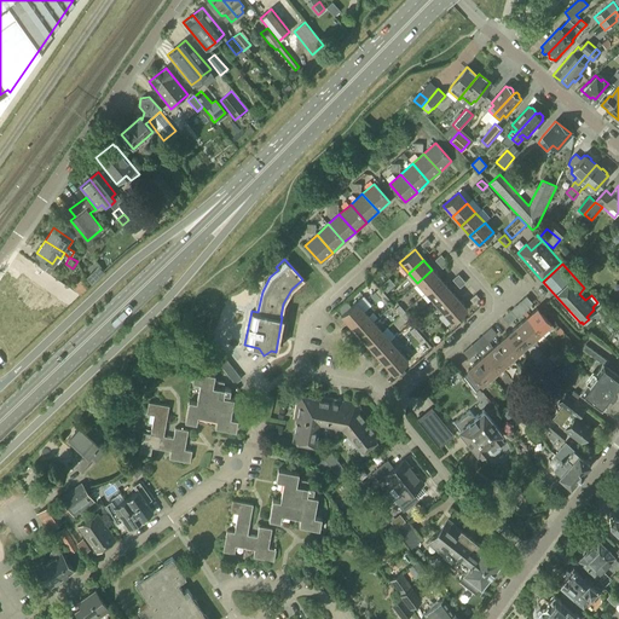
[(440,279),(432,270),(417,283),(426,293),(440,279)]
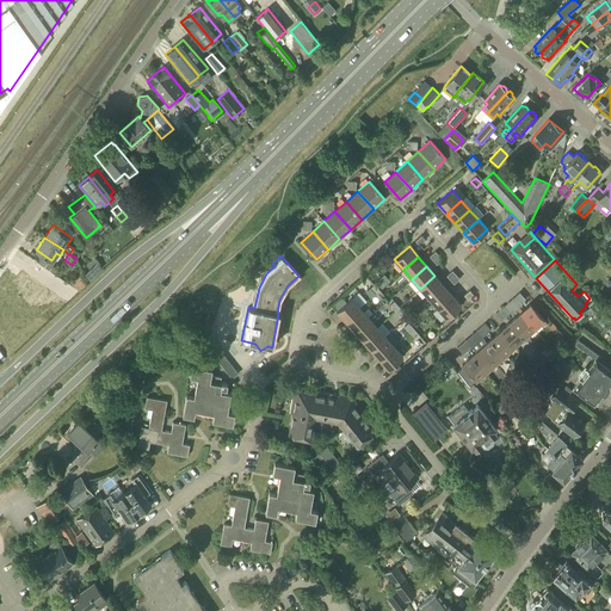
[(97,275),(91,269),(85,275),(91,281),(97,275)]
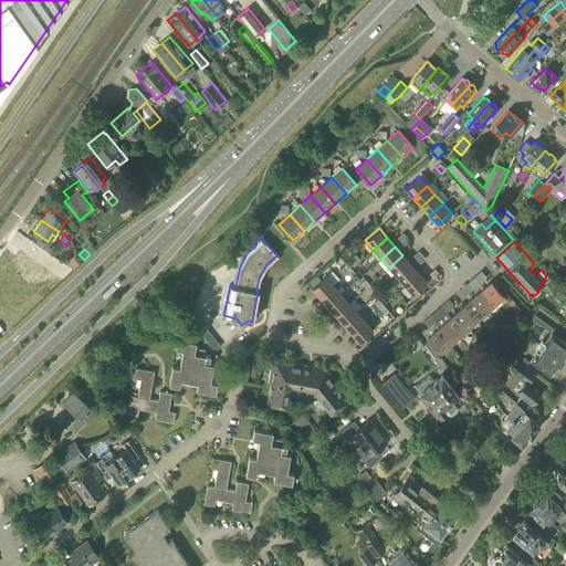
[(402,255),(389,268),(397,276),(411,264),(402,255)]
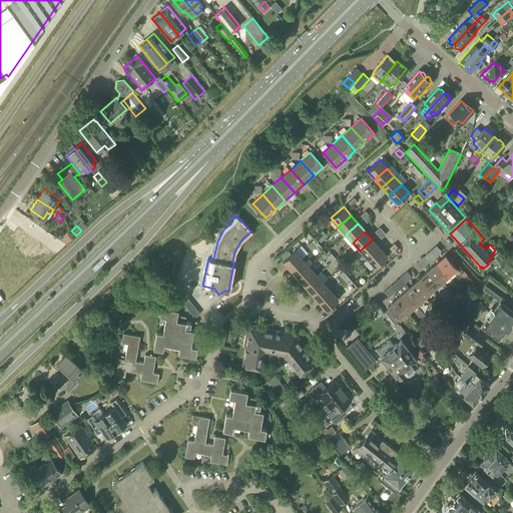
[(33,244),(15,232),(0,253),(0,292),(0,293),(22,273),(16,269),(33,244)]
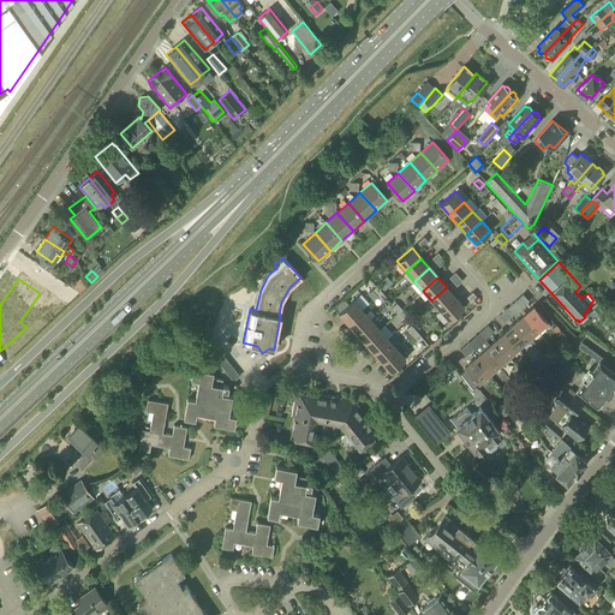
[(48,294),(53,286),(46,281),(41,290),(48,294)]
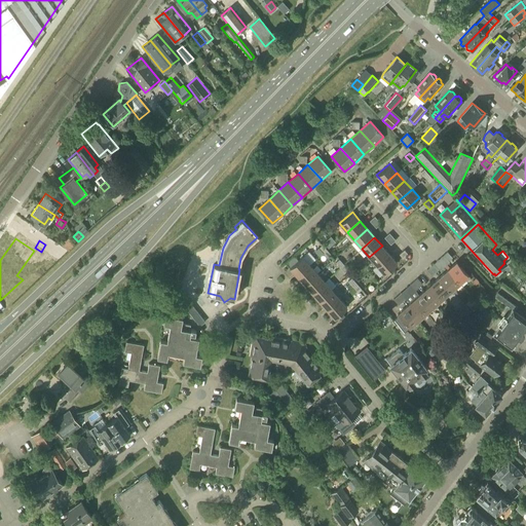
[(323,253),(327,250),(323,245),(318,248),(323,253)]
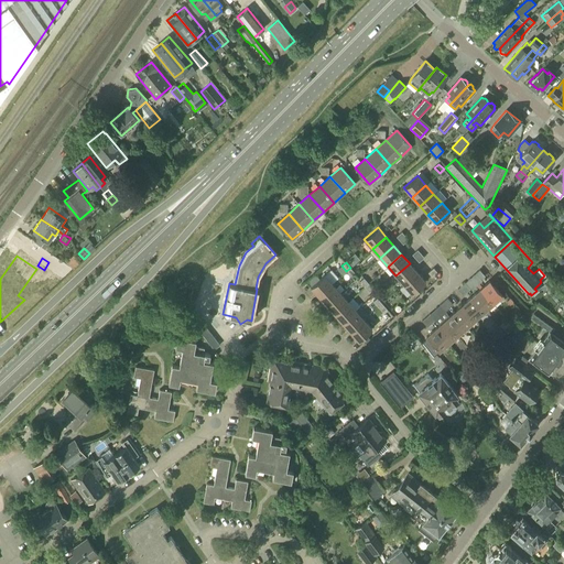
[(418,272),(410,263),(396,275),(403,284),(418,272)]
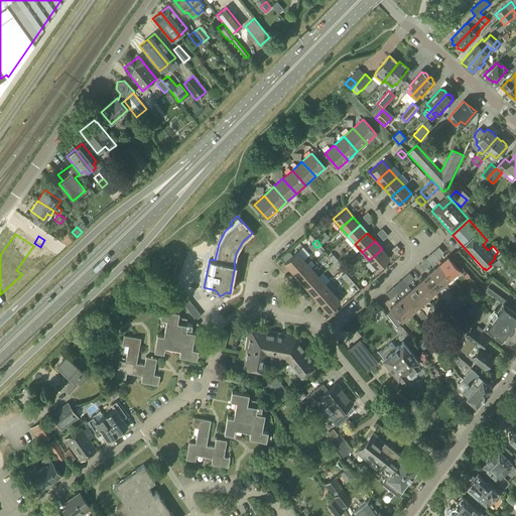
[(434,250),(439,255),(443,252),(438,247),(434,250)]
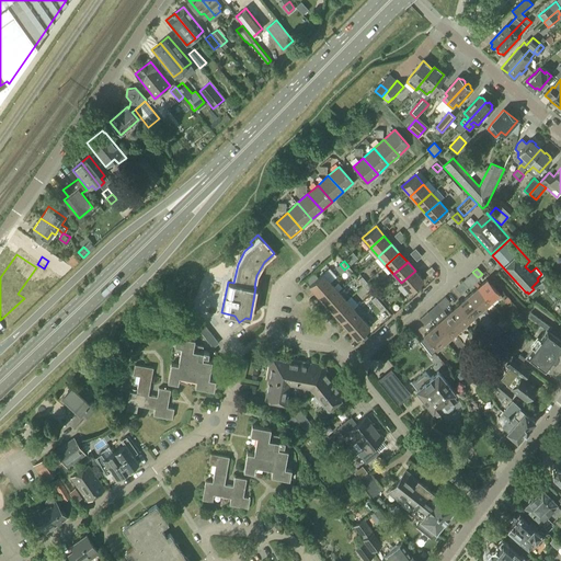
[(423,281),(415,271),(401,283),(410,292),(423,281)]
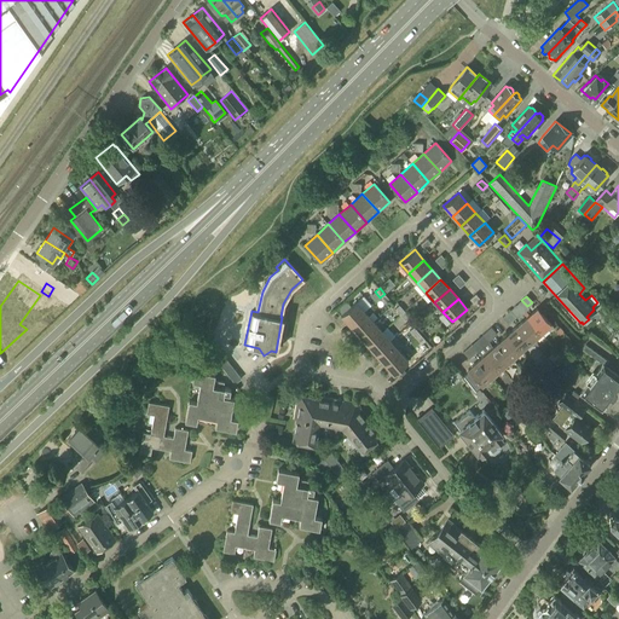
[(350,325),(364,312),(356,301),(340,314),(350,325)]
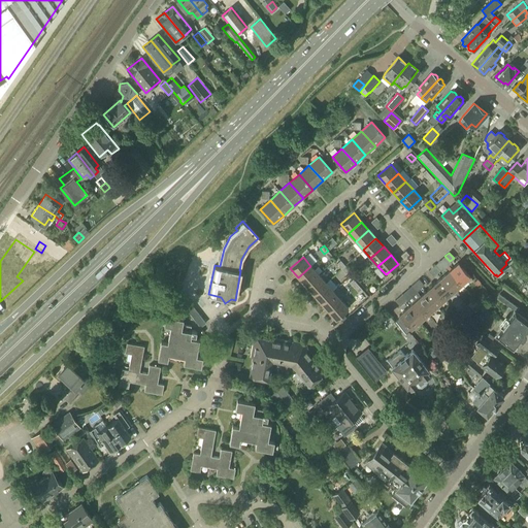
[(449,270),(461,284),(466,279),(468,282),(471,278),(458,263),(449,270)]
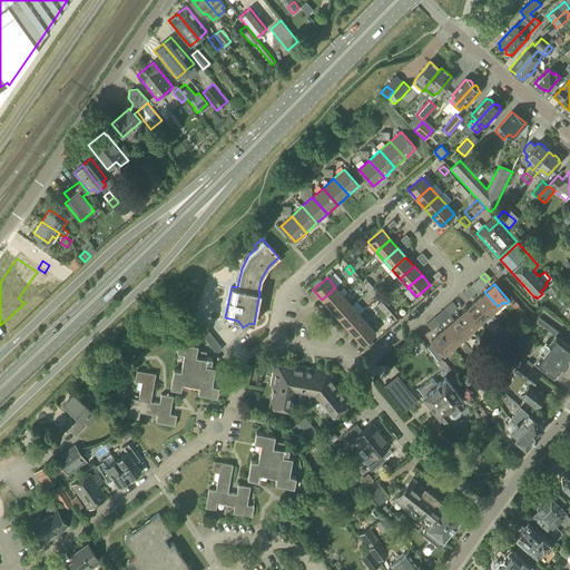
[(465,288),(471,295),(475,292),(470,285),(465,288)]
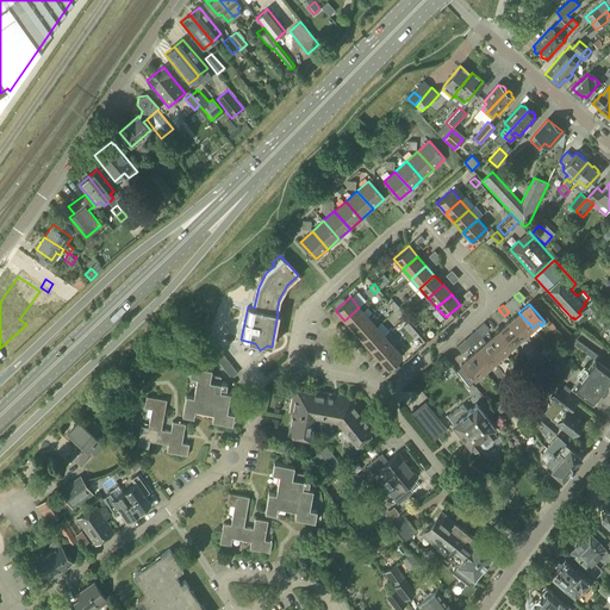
[(359,307),(344,321),(353,330),(367,317),(359,307)]
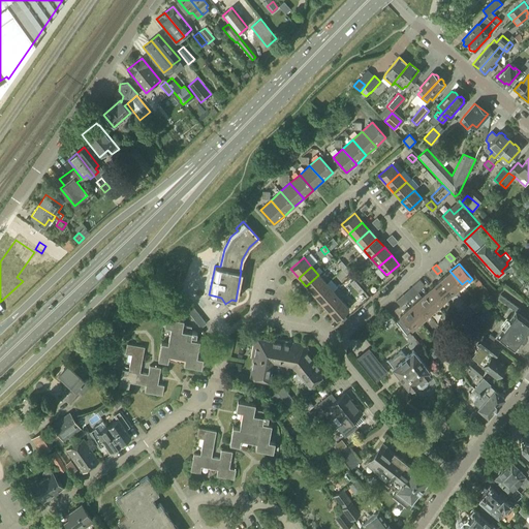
[(432,268),(429,271),(434,277),(437,274),(432,268)]
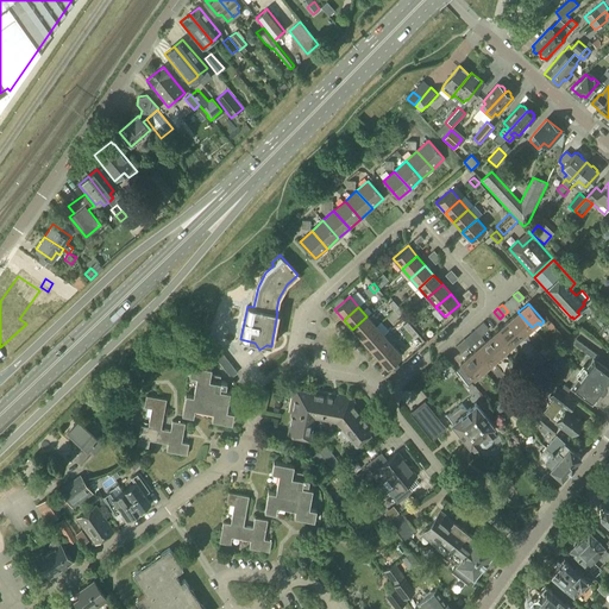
[(532,327),(518,312),(508,320),(525,338),(528,336),(526,333),(532,327)]
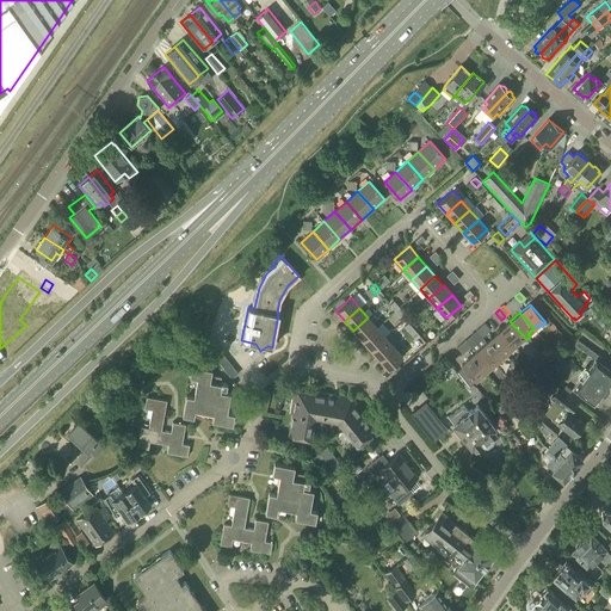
[(377,327),(368,318),(353,331),(362,340),(377,327)]
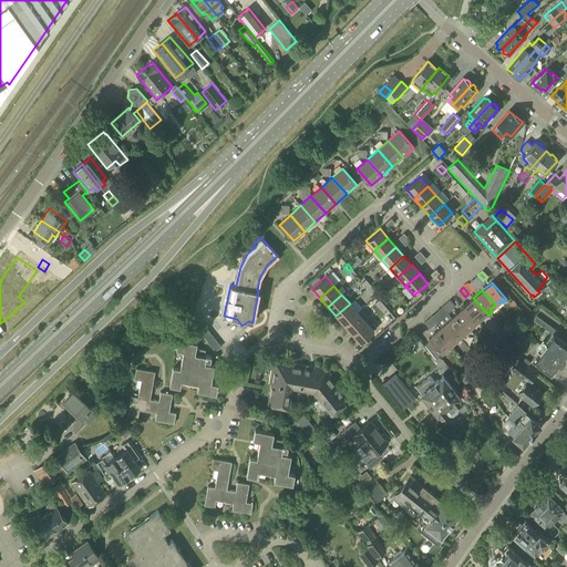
[(566,299),(563,296),(554,306),(560,311),(566,303),(566,299)]
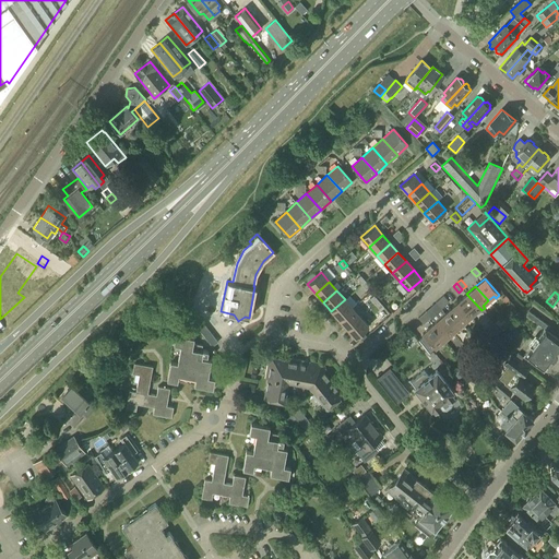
[(466,294),(458,302),(471,317),(476,311),(478,313),(482,310),(466,294)]
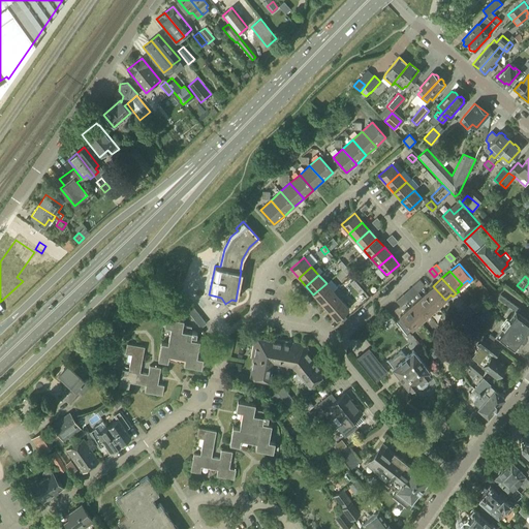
[(419,280),(415,283),(421,288),(425,285),(419,280)]
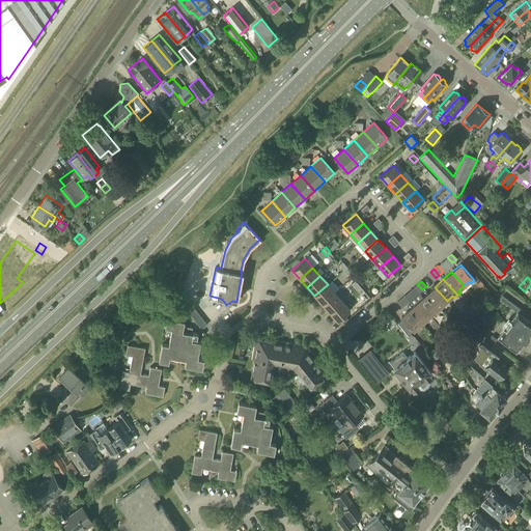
[(328,284),(314,296),(322,304),(335,292),(328,284)]
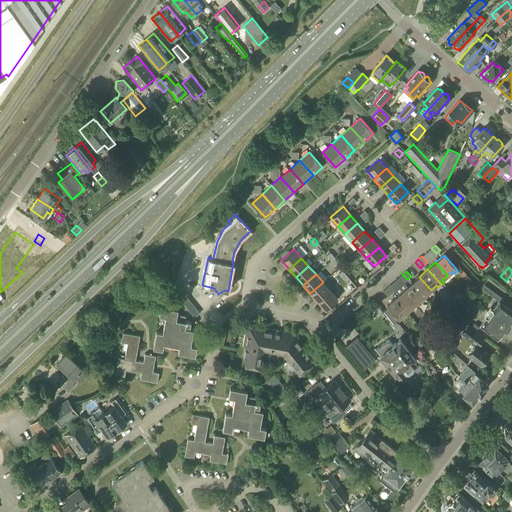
[(407,279),(402,274),(399,277),(404,282),(407,279)]
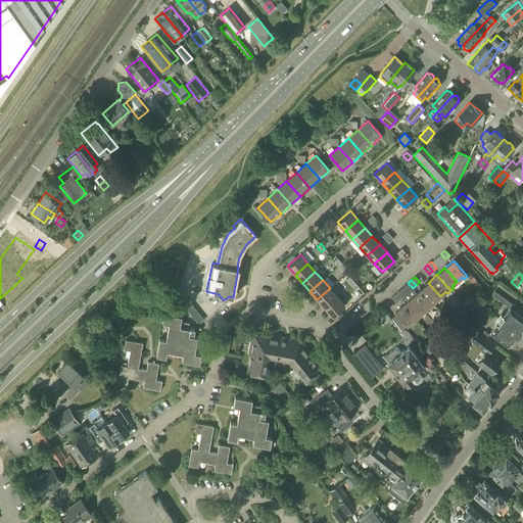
[(428,283),(420,290),(434,305),(436,302),(435,300),(440,296),(428,283)]
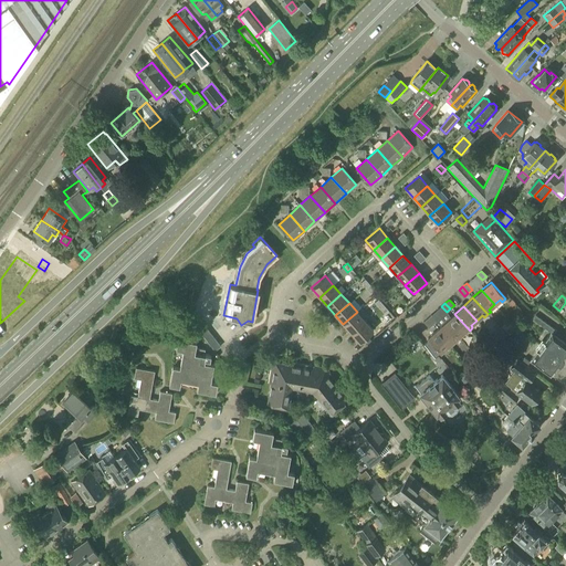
[(357,312),(343,324),(352,333),(365,321),(357,312)]
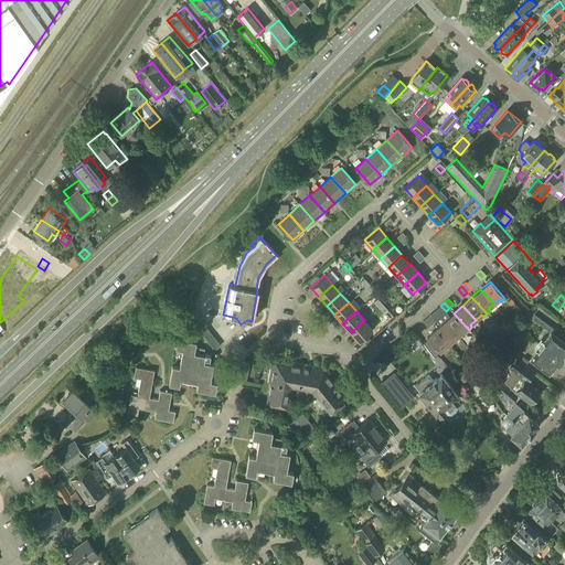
[(214,350),(221,345),(194,313),(189,318),(214,350)]
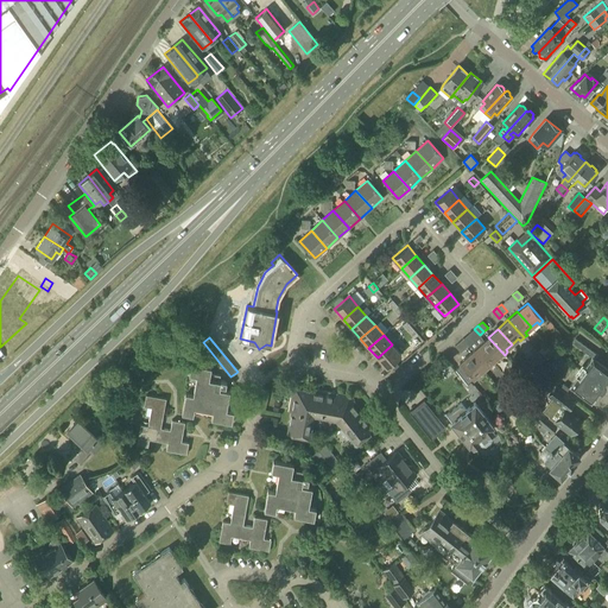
[(505,355),(488,337),(479,346),(493,361),(499,355),(501,358),(505,355)]
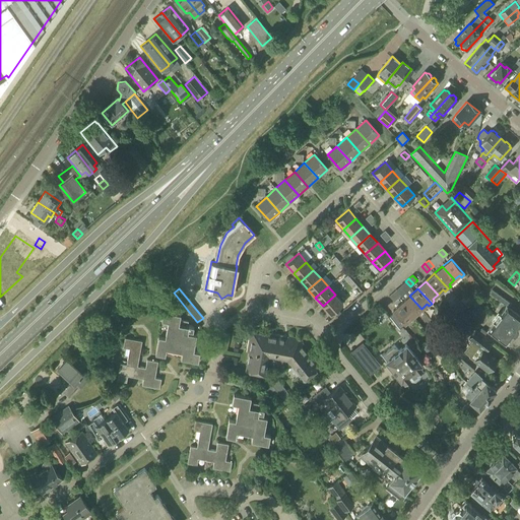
[(392,293),(397,299),(400,296),(396,289),(392,293)]
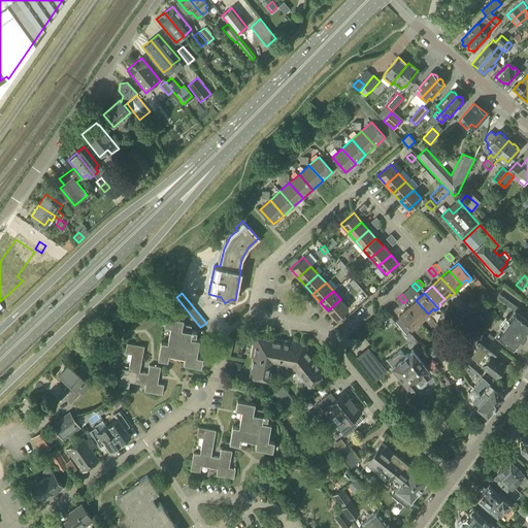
[(501,327),(495,335),(513,349),(520,338),(522,339),(525,334),(524,333),(527,327),(527,320),(517,312),(520,308),(499,294),(496,298),(514,310),(507,319),(504,316),(498,324),(501,327)]
